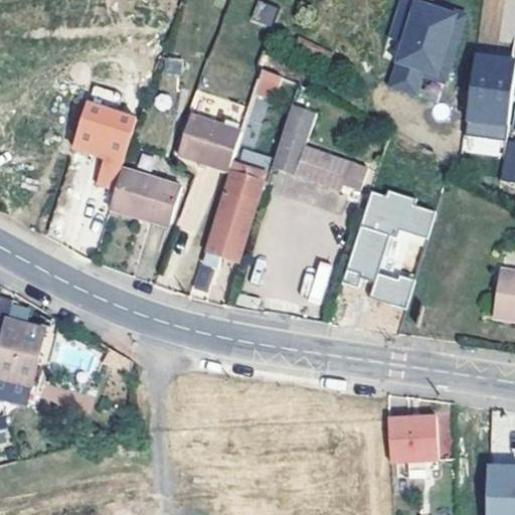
[(258,0),(250,20),(271,27),(278,7),(258,0)]
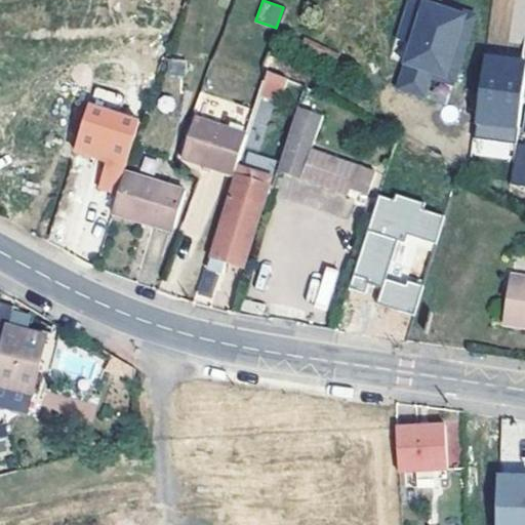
[(408,0),(396,41),(411,46),(398,90),(426,98),(433,75),(454,82),(473,19),(438,8),(441,0),(408,0)]
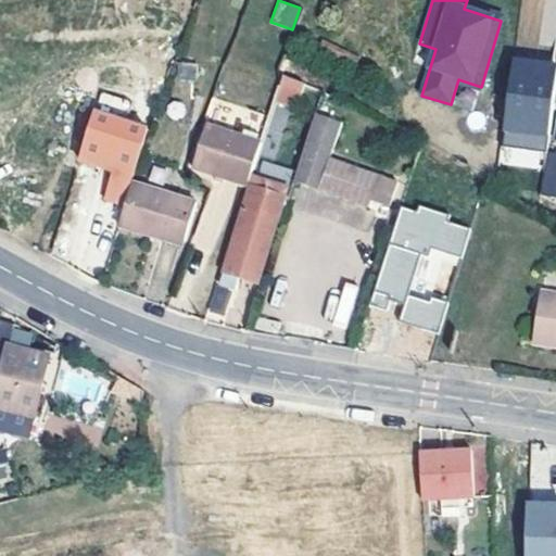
[(503,146),(548,152),(555,97),(555,65),(515,60),(503,146)]
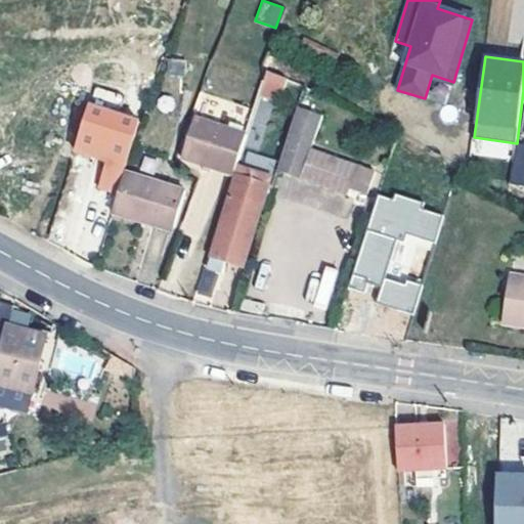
[(168,58),(167,74),(183,76),(185,59),(168,58)]
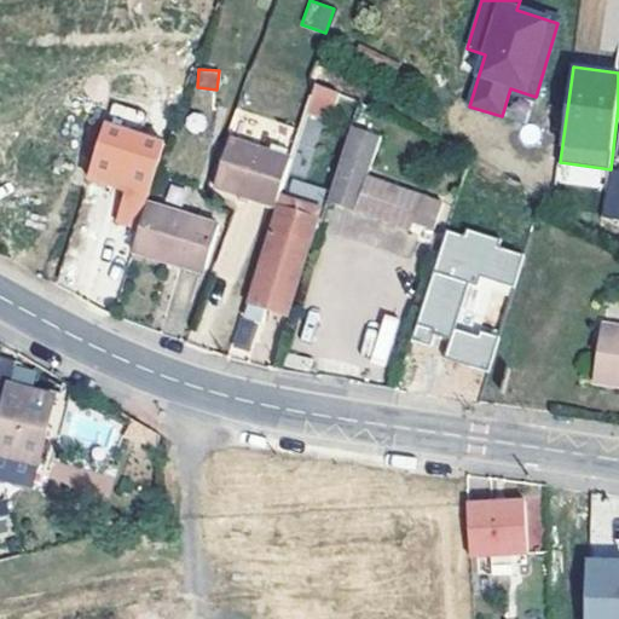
[(316,82),(304,109),(328,120),(340,93),(316,82)]
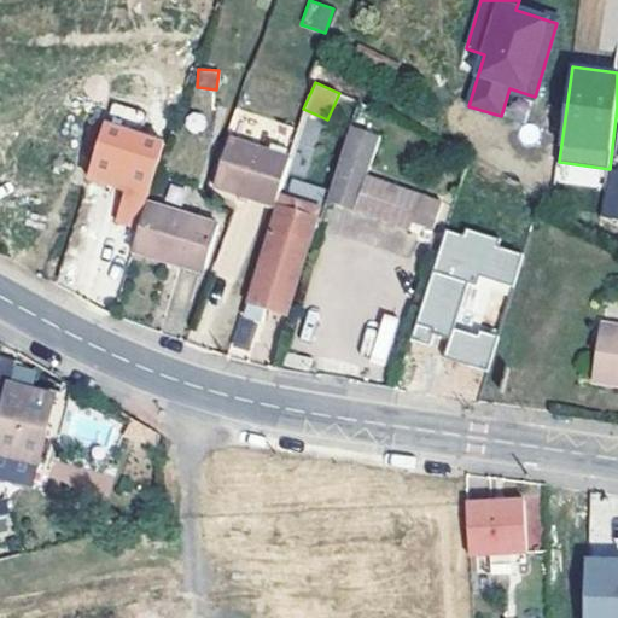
[(112,103),(105,127),(140,136),(146,112),(112,103)]
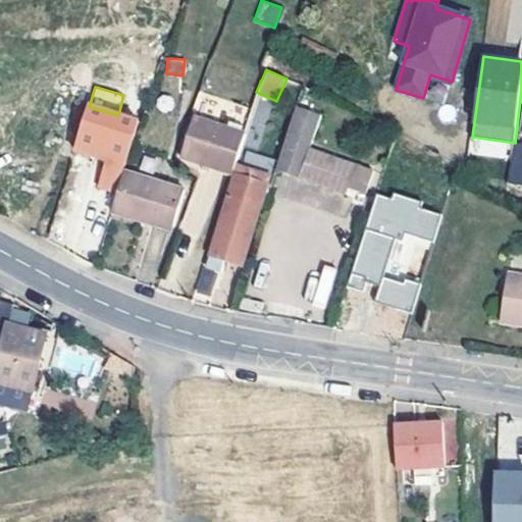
[(380,165),(305,141),(317,104),(300,99),(277,167),(354,193),(359,177),(374,183),(380,165)]
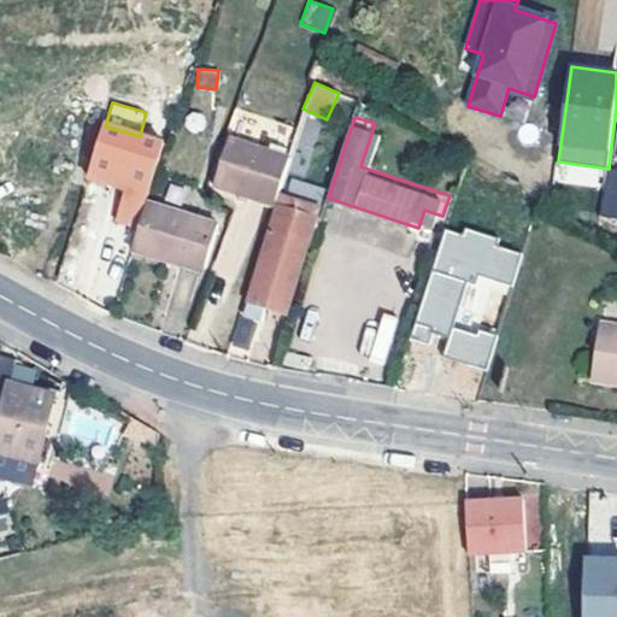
[(141,228),(147,204),(165,144),(140,136),(105,127),(89,180),(127,191),(118,221),(141,228)]
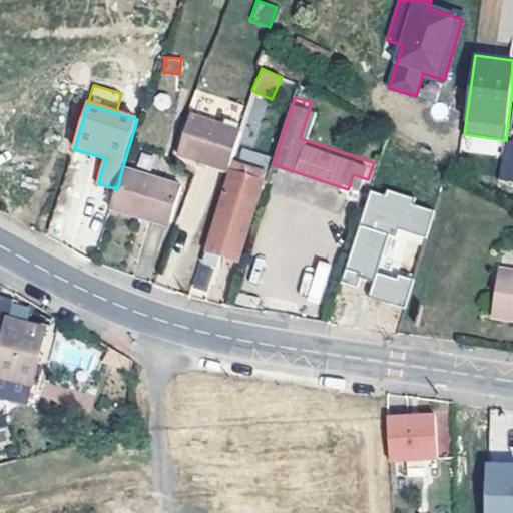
[(209,160),(229,166),(240,131),(193,115),(179,154),(207,164),(209,160)]
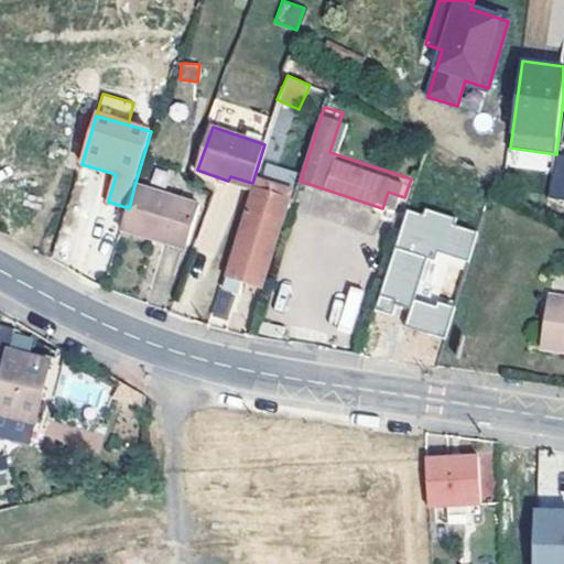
[(230,176),(228,181),(228,184),(250,191),(252,183),(230,176)]
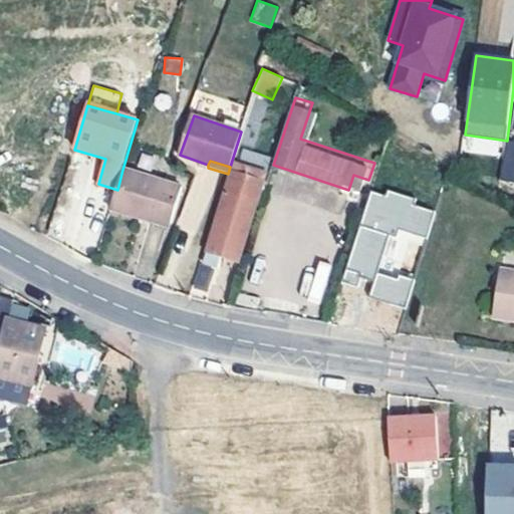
[(235,165),(208,250),(221,254),(239,260),(266,176),(235,165)]
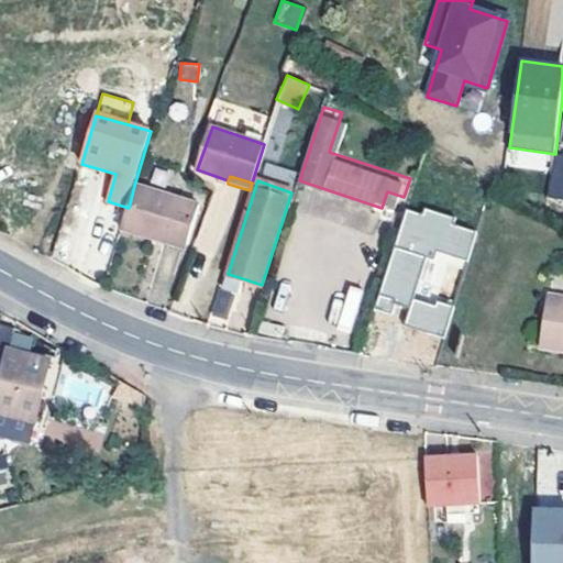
[(199,206),(134,186),(129,208),(122,229),(163,242),(164,238),(187,245),(199,206)]
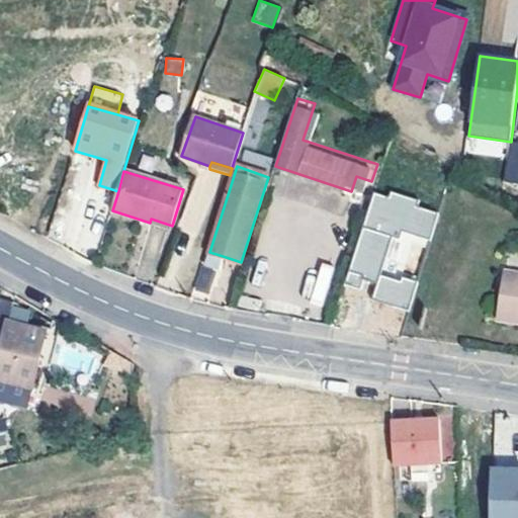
[(374,192),(345,283),(361,289),(365,276),(379,281),(381,275),(394,238),(401,240),(403,232),(429,241),(438,213),(417,206),(419,200),(397,193),(395,199),(374,192)]
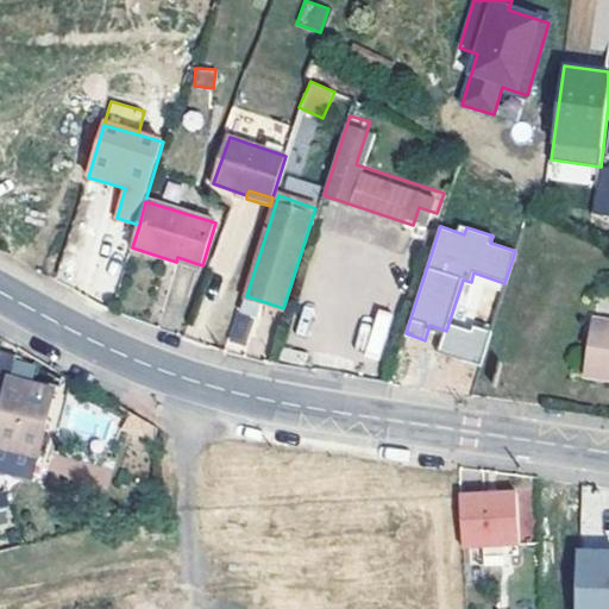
[(177,257),(176,262),(175,264),(200,272),(202,265),(177,257)]
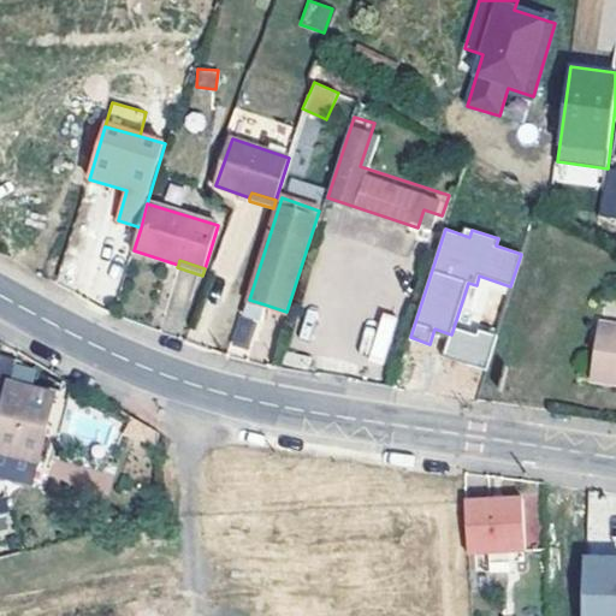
[(265,304),(249,300),(243,320),(258,326),(265,304)]
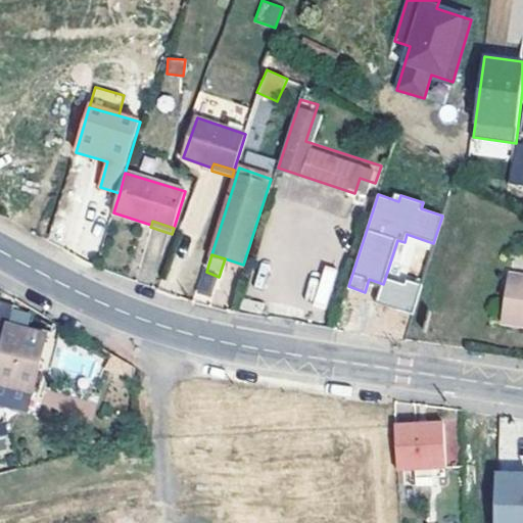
[(522,319),(522,275),(509,274),(503,317),(522,319)]
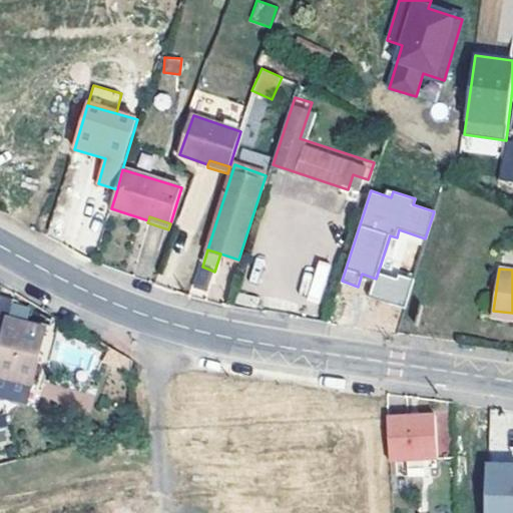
[(378,273),(376,279),(370,298),(388,304),(396,279),(378,273)]
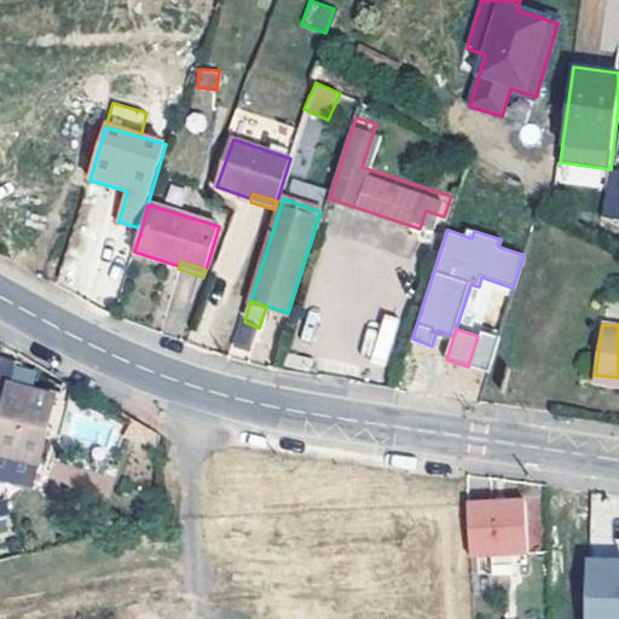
[(479,331),(478,336),(468,366),(486,371),(497,336),(479,331)]
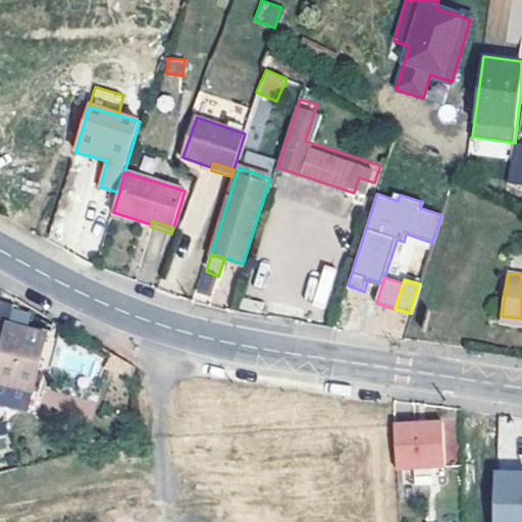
[(521,318),(502,316),(501,325),(521,327),(521,318)]
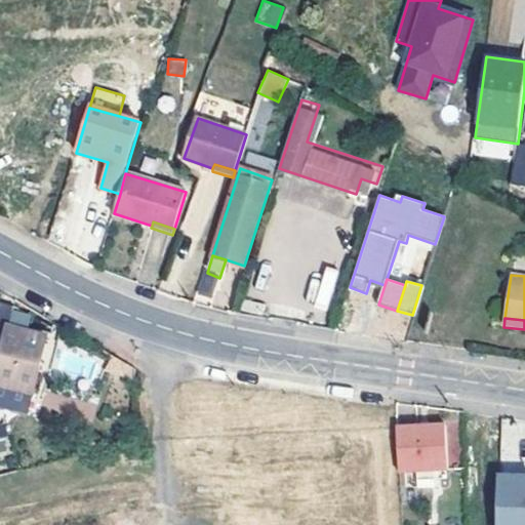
[(0,356),(0,386),(35,393),(47,338),(7,330),(0,356)]
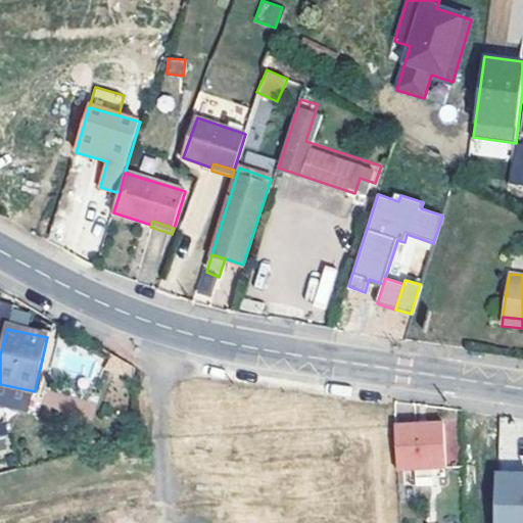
[(443,424),(395,426),(397,471),(446,469),(443,424)]
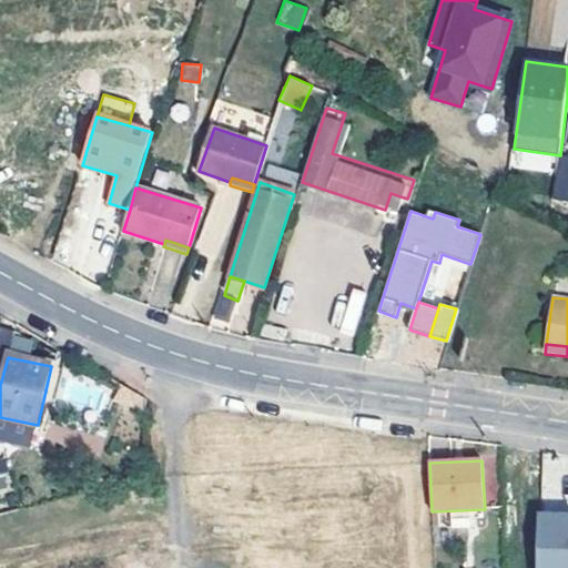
[(567,567),(567,510),(536,511),(535,567),(567,567)]
